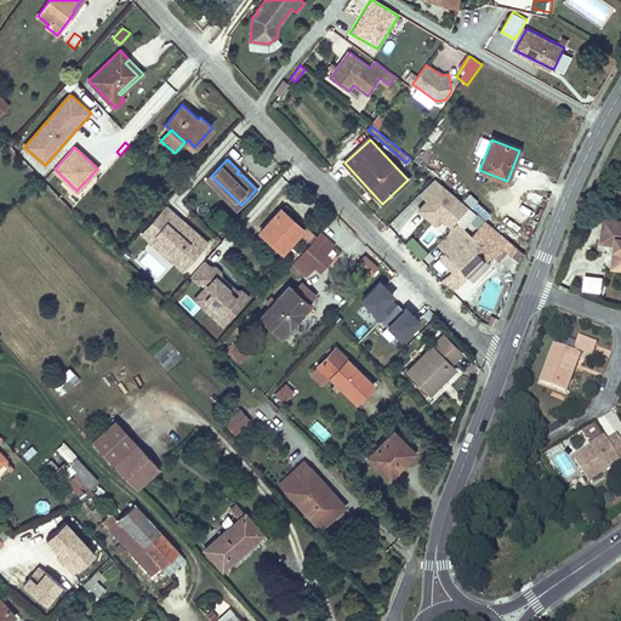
[(241,205),(211,176),(208,180),(237,210),(241,205)]
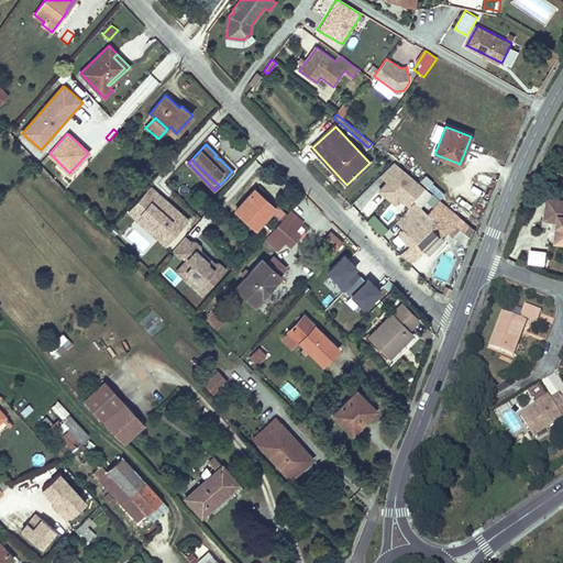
[(423,188),(394,162),(378,179),(383,185),(398,198),(408,207),(423,188)]
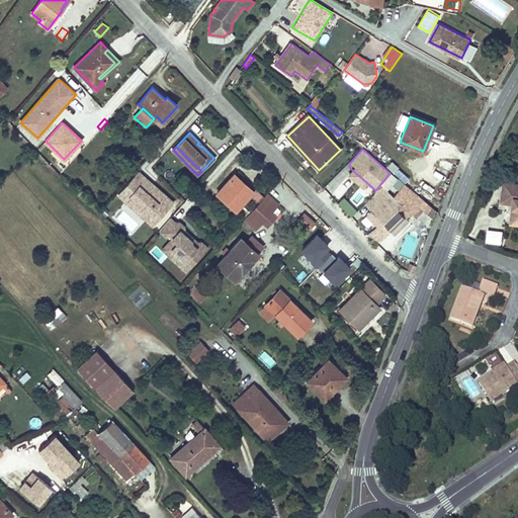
[(366,182),(352,170),(346,177),(360,189),(366,182)]
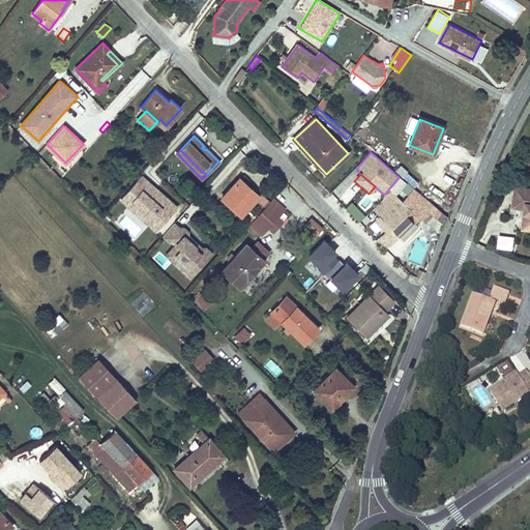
[(156,230),(177,207),(142,176),(121,199),(156,230)]
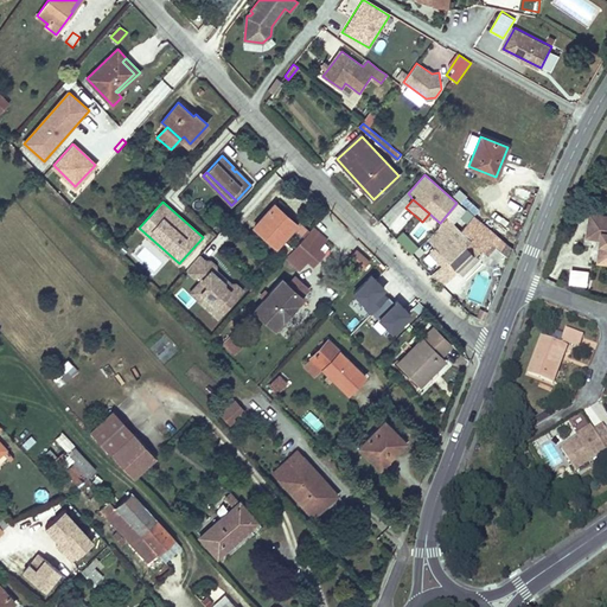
[(275,246),(293,227),(280,215),(282,212),(274,204),(254,227),(275,246)]
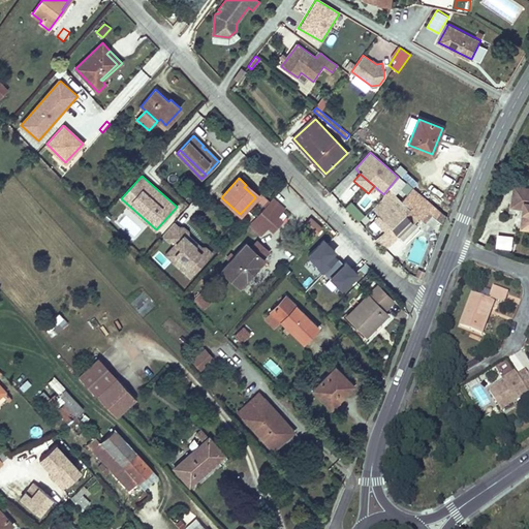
[(257,195),(246,185),(244,187),(255,197),(257,195)]
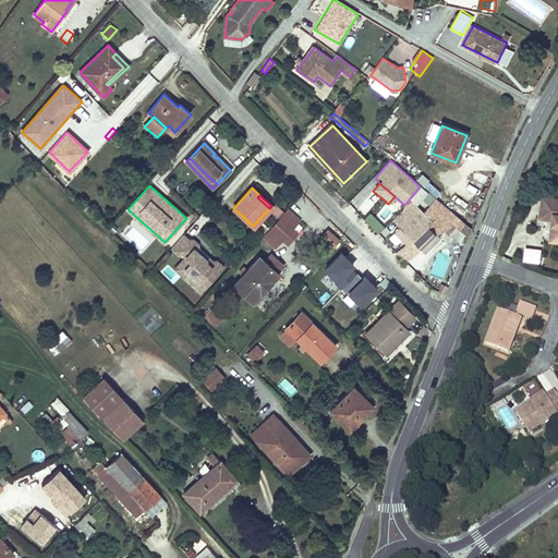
[(557,241),(557,198),(543,196),(541,217),(554,219),(556,219),(555,223),(553,223),(550,241),(557,241)]
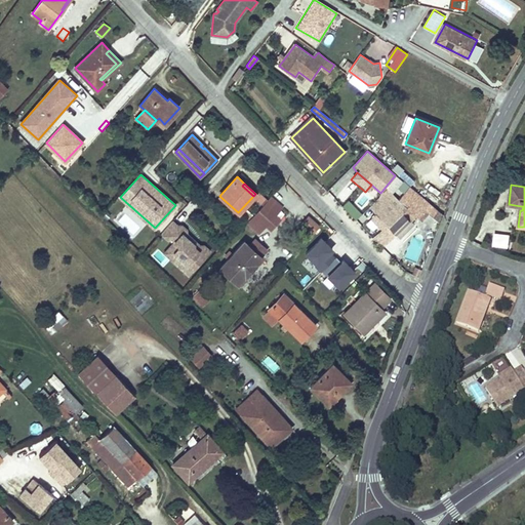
[(404,193),(399,199),(389,189),(370,207),(377,214),(372,219),(384,231),(391,239),(396,234),(397,236),(411,223),(410,220),(415,215),(417,217),(425,209),(404,193)]
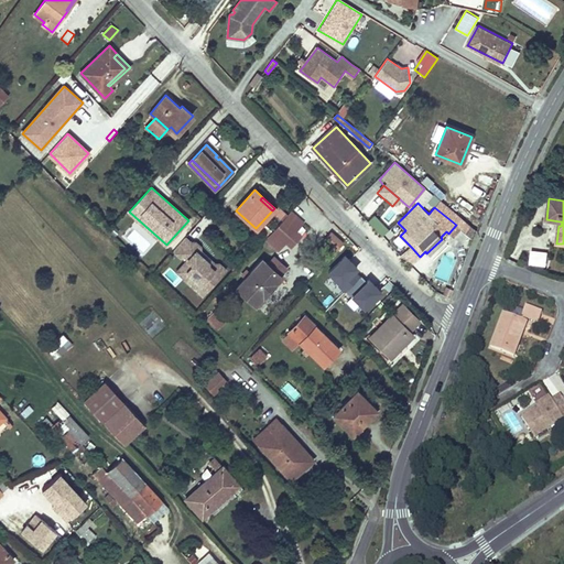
[(300,235),(295,230),(303,223),(291,212),(266,239),(278,250),(285,241),(290,246),(300,235)]
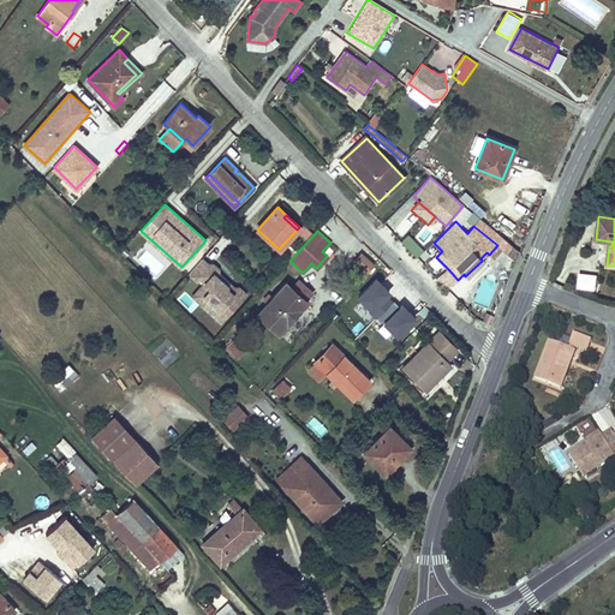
[(494,258),(502,249),(497,245),(489,255),(494,258)]
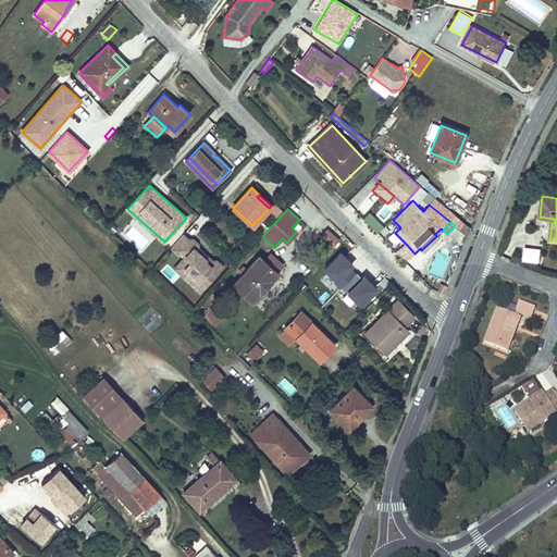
[(200,292),(222,265),(186,235),(173,250),(183,259),(174,269),(200,292)]
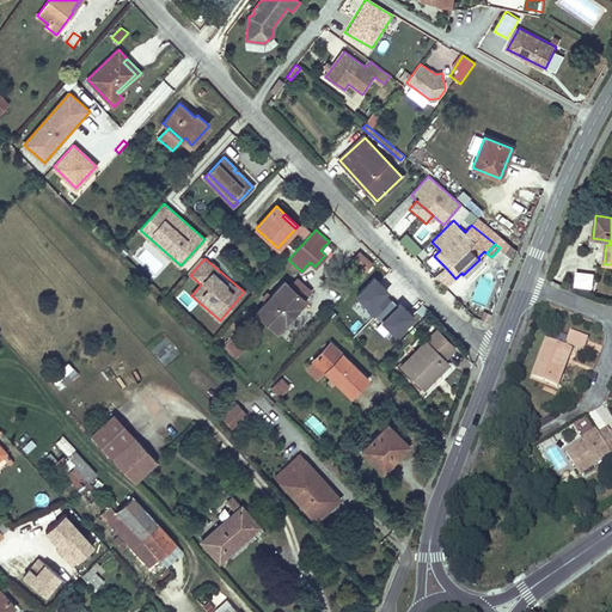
[(375,285),(384,276),(379,271),(371,280),(375,285)]
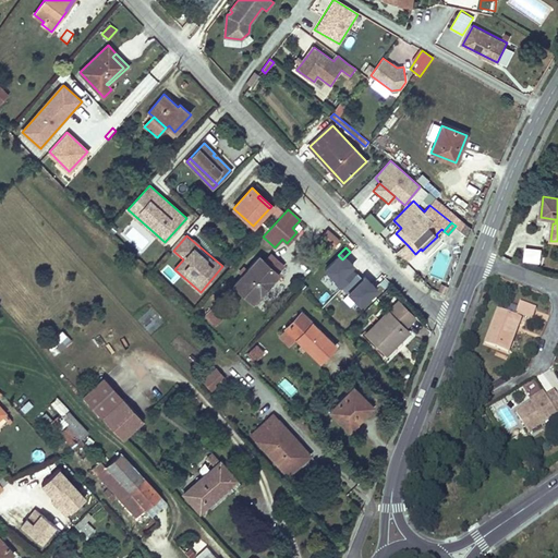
[(525,247),(524,261),(542,262),(543,249),(525,247)]
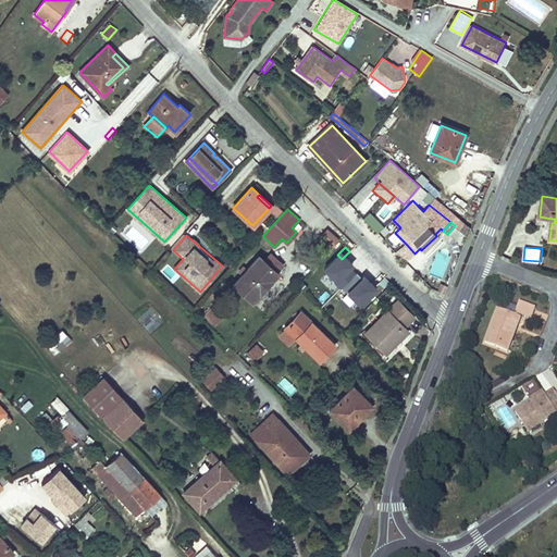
[(252,301),(277,273),(276,272),(283,264),(271,254),(264,261),(259,256),(233,284),(252,301)]
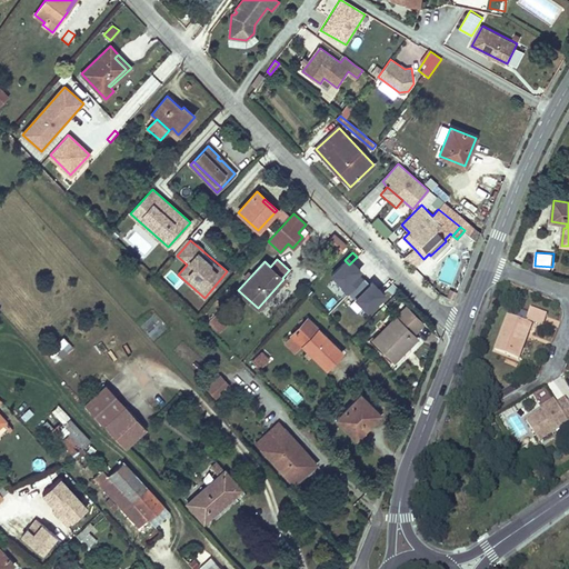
[(455,301),(458,292),(450,289),(447,297),(455,301)]
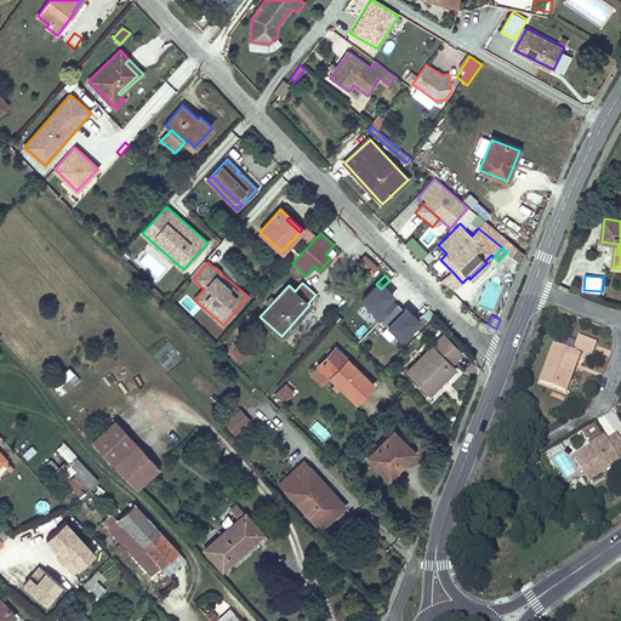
[(436,379),(450,364),(461,353),(443,335),(406,372),(429,394),(440,383),(436,379)]
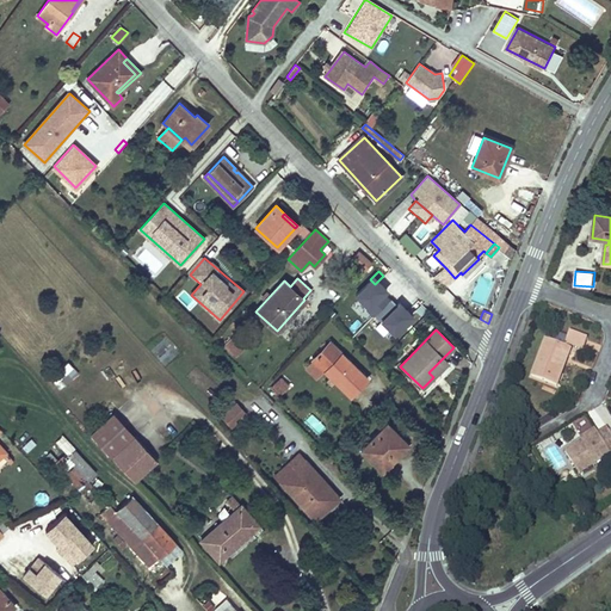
[(557,386),(566,363),(561,362),(567,346),(572,347),(573,345),(584,350),(588,338),(571,332),(565,345),(547,338),(532,376),(557,386)]
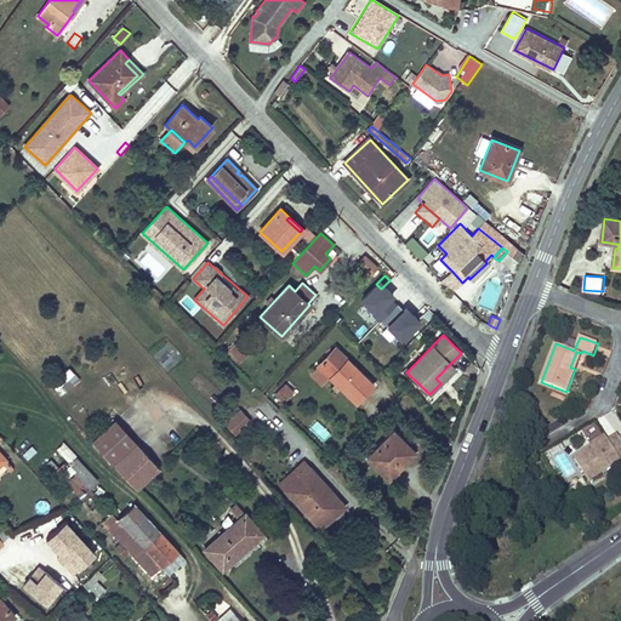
[(374,385),(335,347),(318,365),(336,383),(340,388),(355,403),(374,385)]
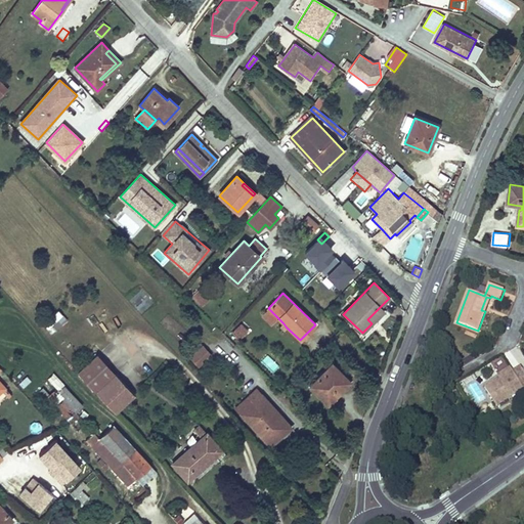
[(485,311),(490,298),(486,297),(481,310),(485,311)]
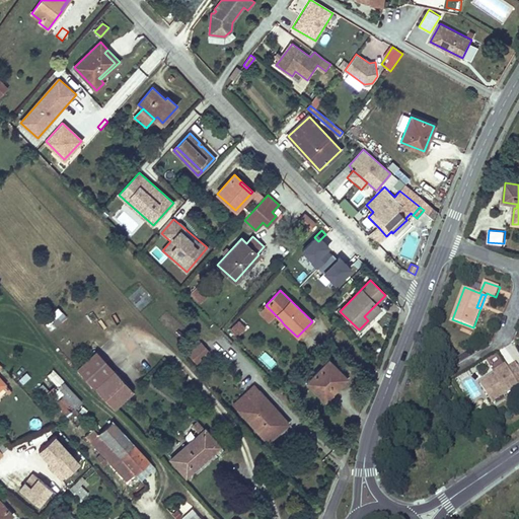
[(368,320),(380,308),(376,304),(364,316),(368,320)]
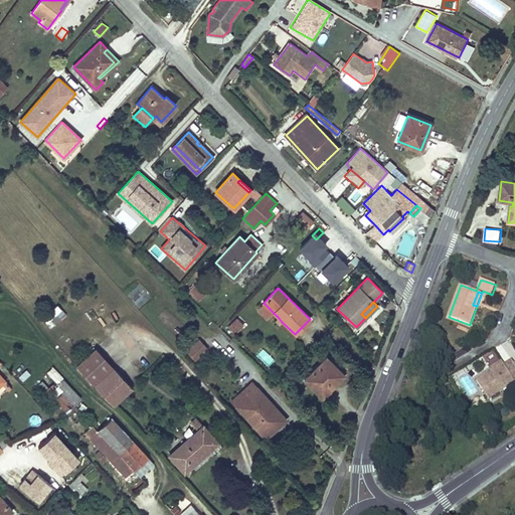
[(40,321),(45,326),(59,312),(55,308),(40,321)]
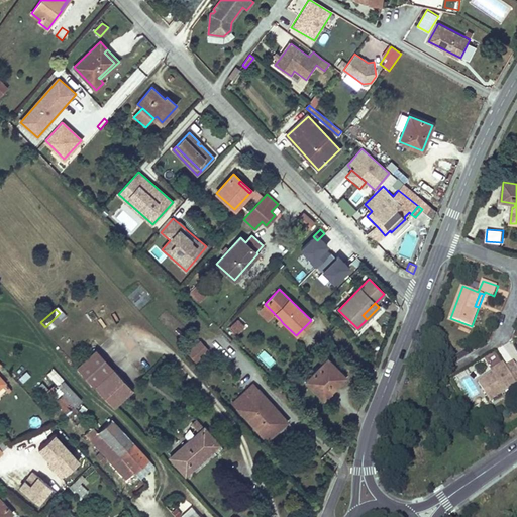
[(235,334),(244,325),(238,320),(229,329),(235,334)]
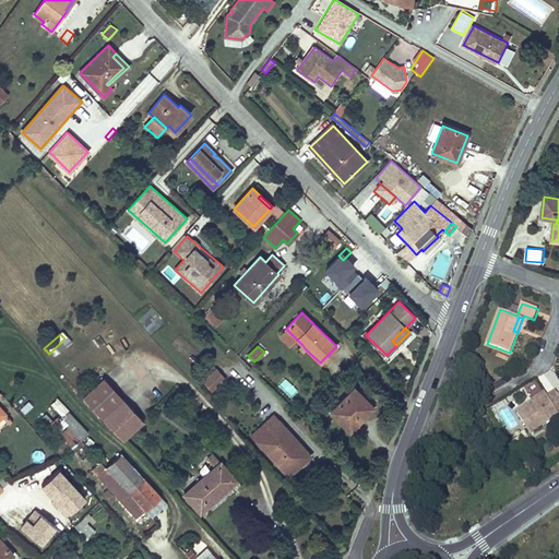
[(209,395),(224,381),(214,370),(199,384),(209,395)]
